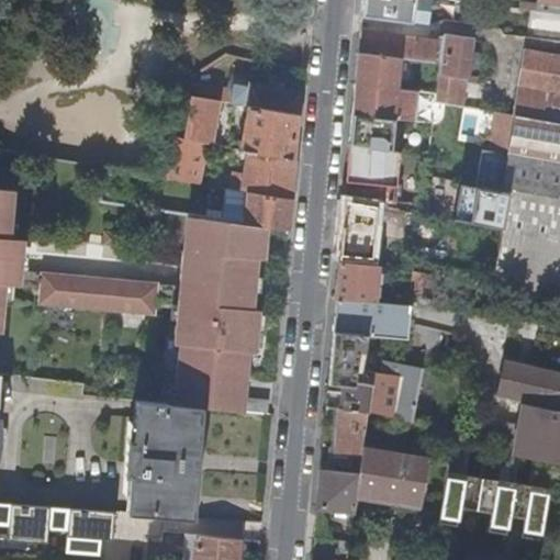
[(35,37),(42,38),(48,2),(43,0),(35,37)]
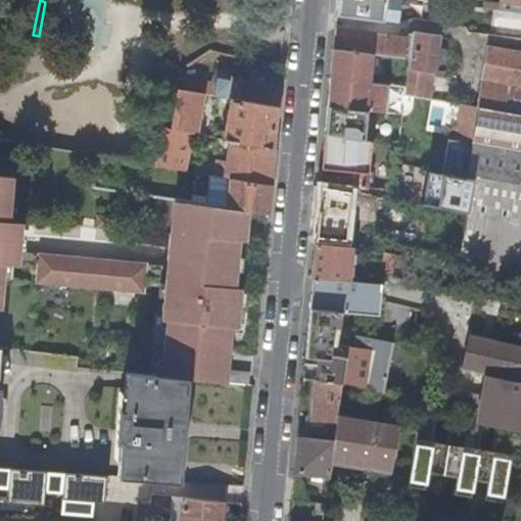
[(387,22),(389,2),(388,0),(339,0),(339,4),(338,16),(372,20),(387,22)]
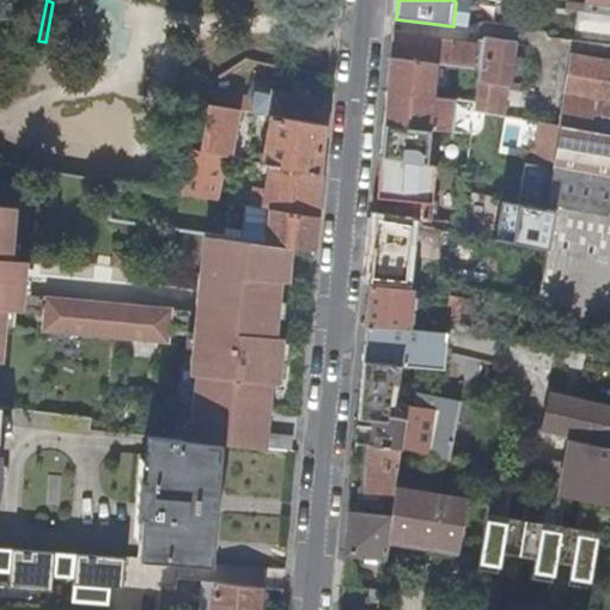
[(609,0),(589,0),(587,7),(586,13),(609,17),(609,0)]
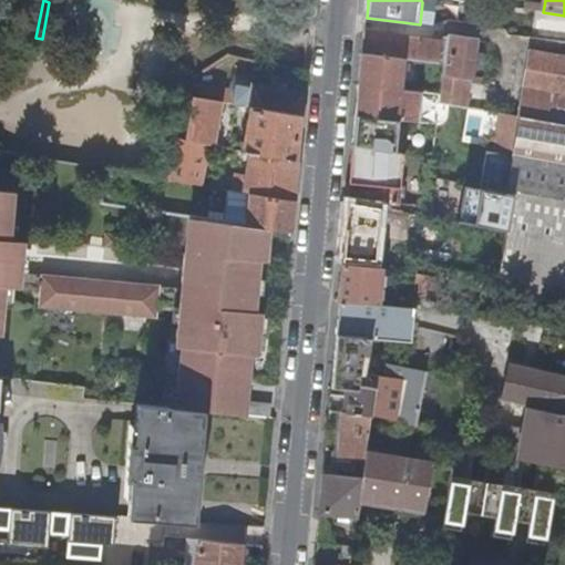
[(418,62),(421,38),(366,32),(365,39),(363,55),(406,61),(418,62)]
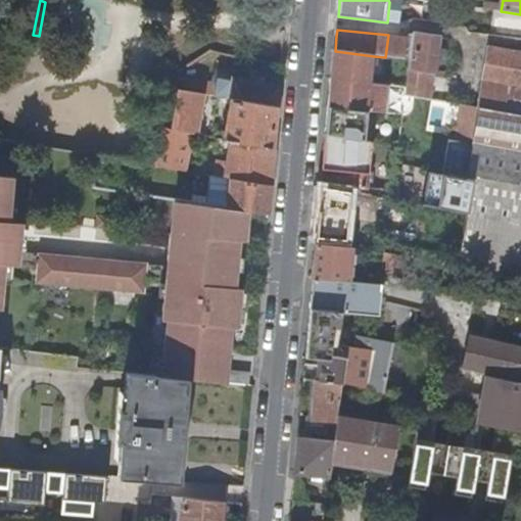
[(437,73),(437,70),(441,38),(417,34),(408,36),(404,59),(412,60),(407,89),(406,95),(432,99),(435,77),(436,73),(437,73)]
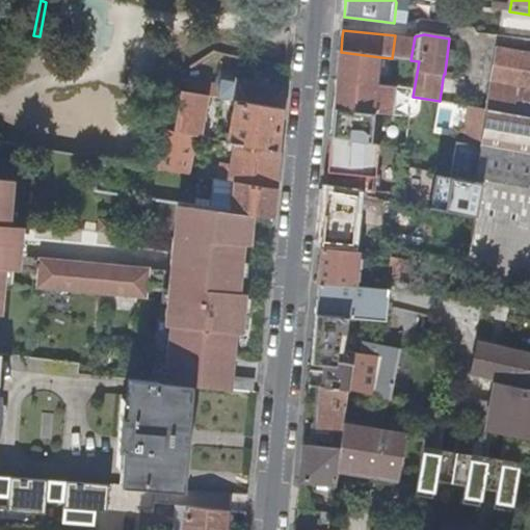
[(411,60),(415,36),(408,37),(395,35),(392,58),(411,60)]
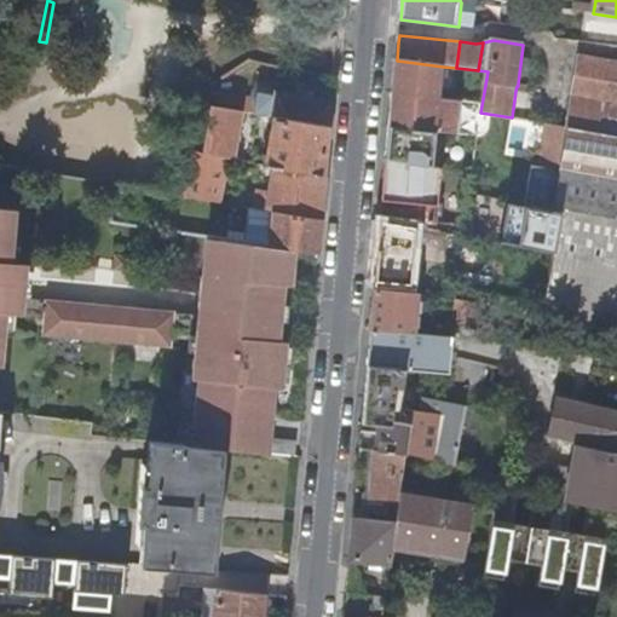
[(27,56),(28,48),(16,46),(13,53),(27,56)]
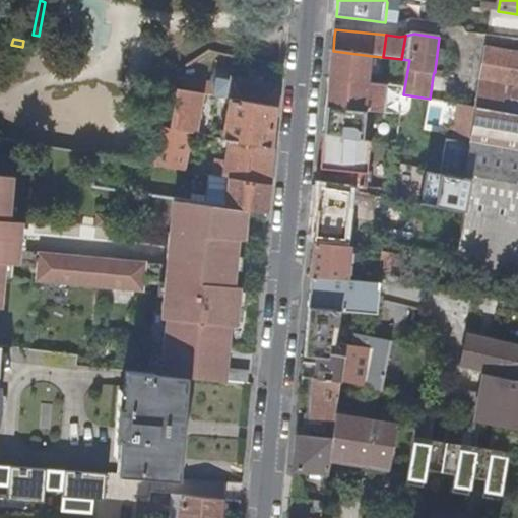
[(517,53),(488,48),(476,107),(517,114),(517,53)]
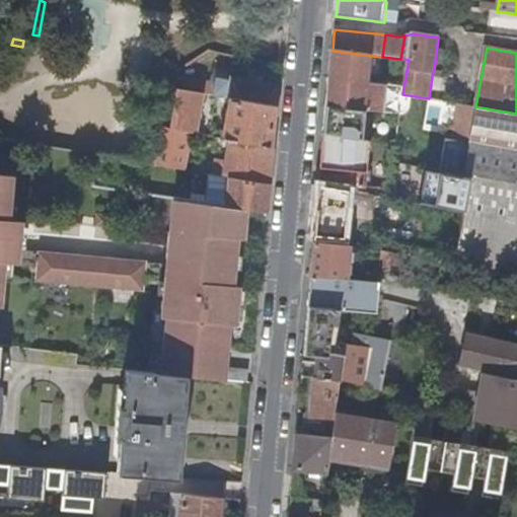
[(368,83),(371,56),(333,51),(330,66),(329,77),(368,83)]
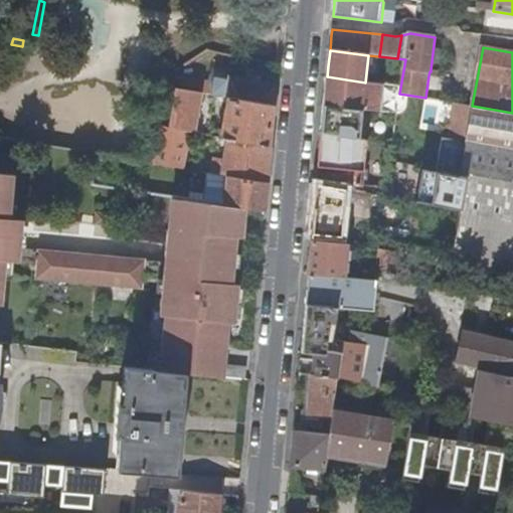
[(188,77),(177,74),(177,77),(175,88),(202,93),(209,94),(274,106),(276,84),(229,75),(228,80),(215,77),(214,82),(188,77)]
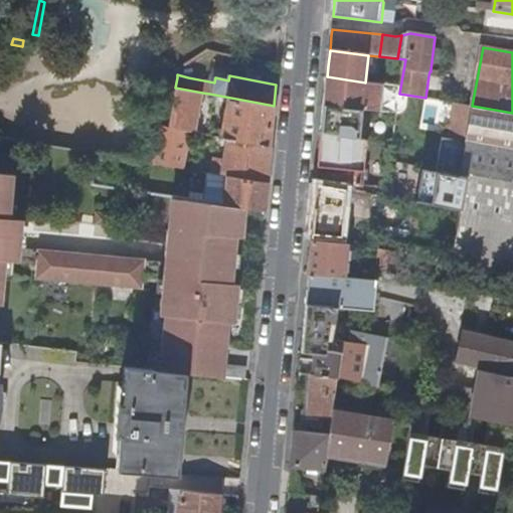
[(378,112),(381,84),(365,82),(327,76),(326,89),(325,105),(362,110),(378,112)]
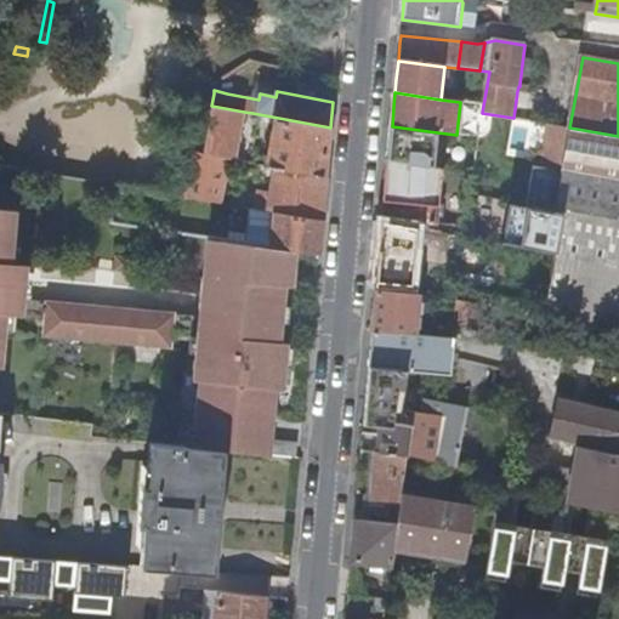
[(236,159),(244,112),(211,106),(203,154),(236,159)]
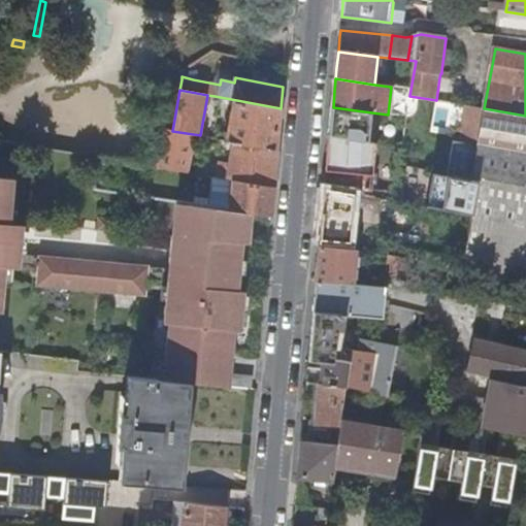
[(231,104),(225,140),(233,141),(276,150),(278,128),(281,108),(215,96),(215,101),(220,102),(220,104),(227,105),(231,104)]
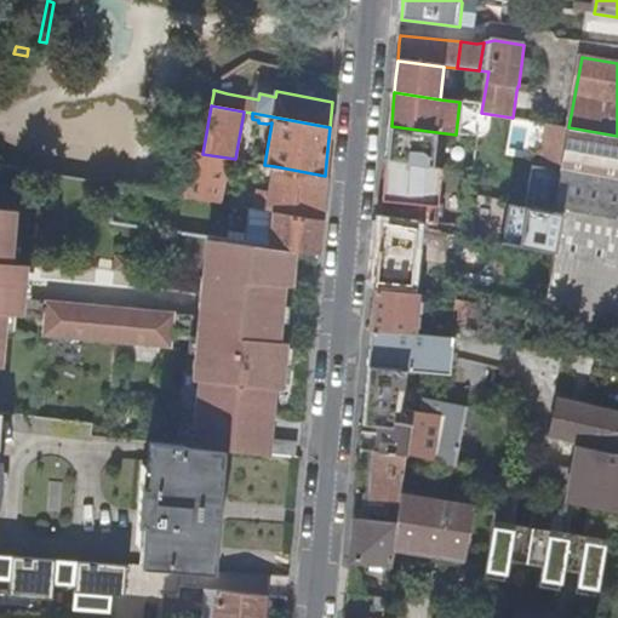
[(553,125),(545,166),(561,171),(568,127),(553,125)]
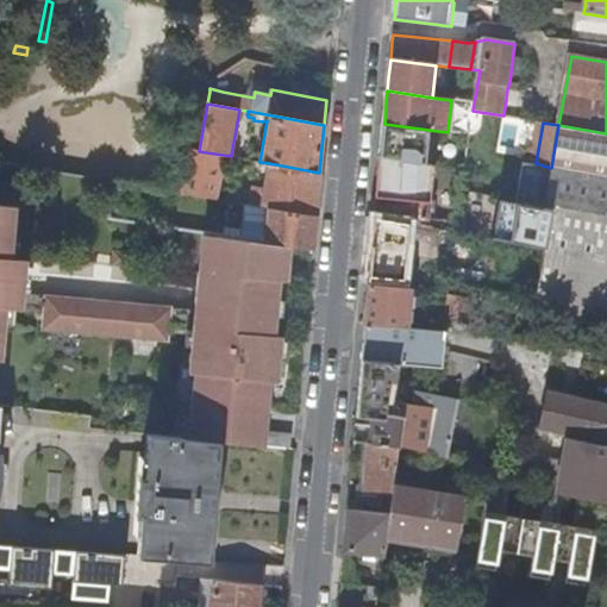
[(425,166),(429,130),(385,124),(382,141),(381,158),(425,166)]
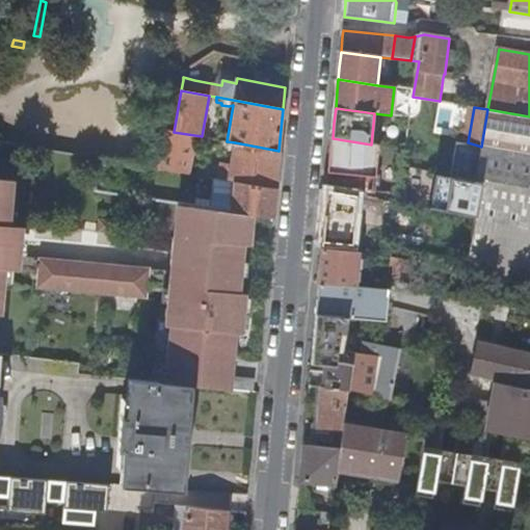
[(529,116),(487,109),(481,147),(468,142),(458,141),(449,177),(482,185),(476,217),(468,265),(467,269),(517,279),(520,280),(529,282),(529,116)]
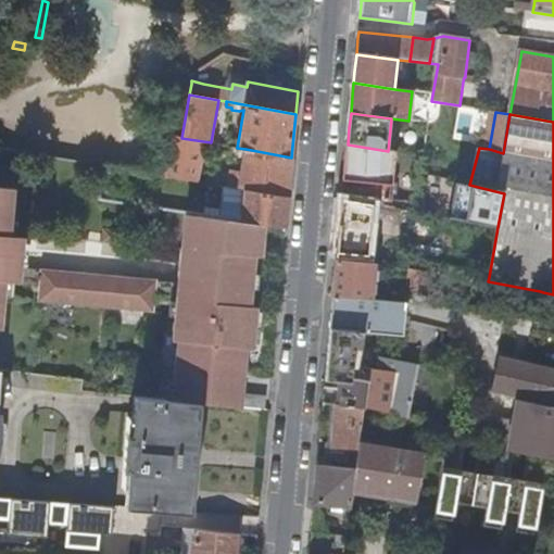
[(211,149),(212,143),(211,142),(181,138),(173,136),(164,176),(197,181),(204,148),(211,149)]
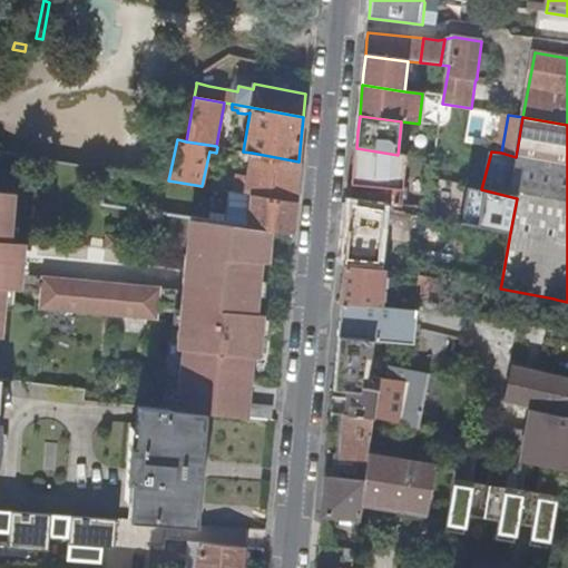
[(236,163),(238,150),(218,147),(216,159),(236,163)]
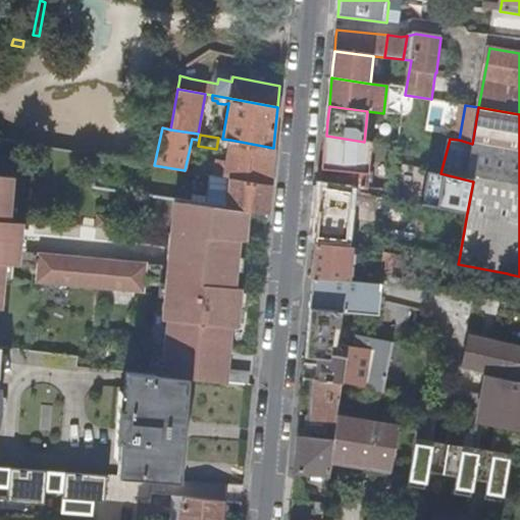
[(367,188),(371,143),(364,142),(326,136),(324,157),(323,168),(341,170),(343,174),(342,186),(367,188)]
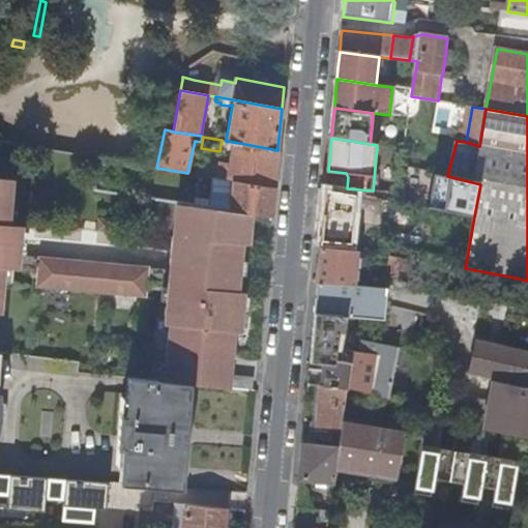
[(222,140),(220,151),(220,152),(232,154),(234,142),(226,141),(222,140)]
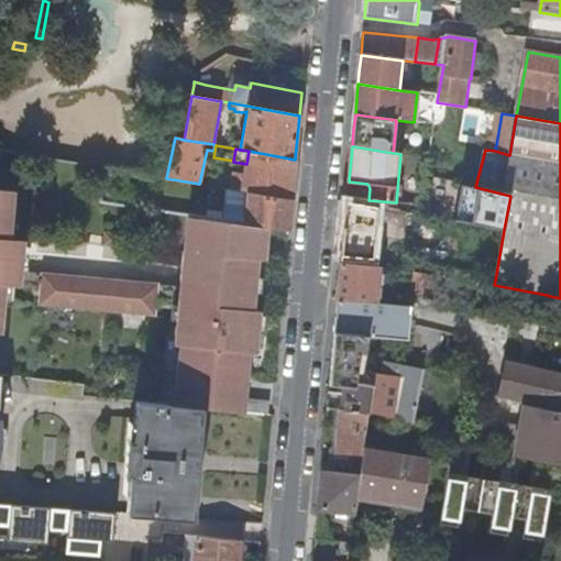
[(249,151),(246,164),(242,190),(250,191),(292,199),(294,180),(295,160),(249,151)]
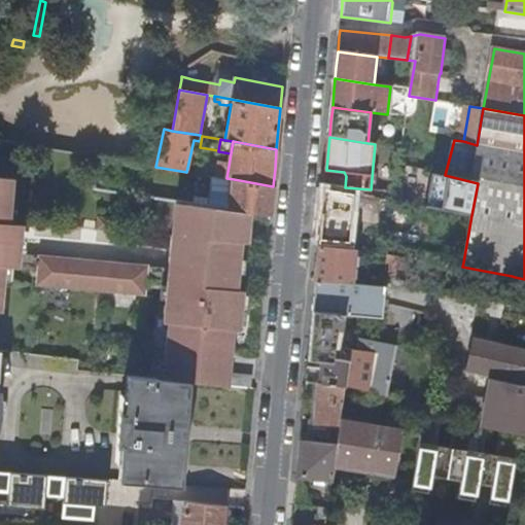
[(461,214),(466,181),(418,175),(414,207),(461,214)]
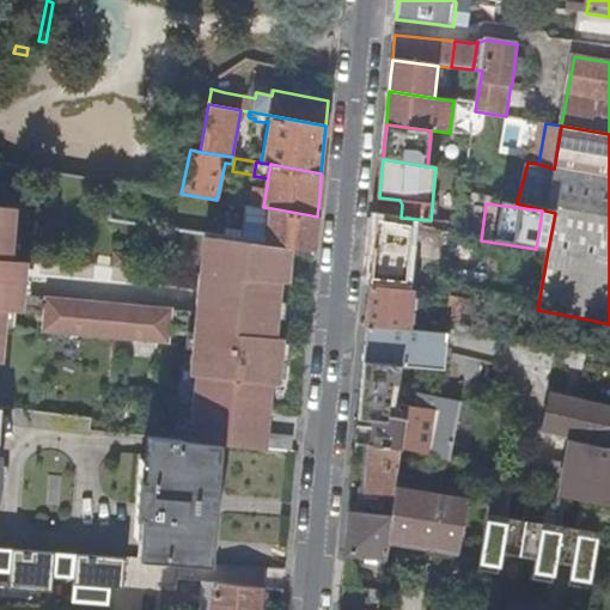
[(297,452),(298,435),(268,434),(273,383),(280,383),(284,337),(276,336),(279,321),(280,302),(282,281),(288,282),(292,246),(267,243),(217,236),(213,274),(207,273),(200,273),(199,290),(199,294),(196,312),(148,309),(148,311),(138,310),(138,307),(81,303),(80,305),(69,304),(69,302),(24,297),(17,297),(19,274),(26,275),(28,264),(12,262),(17,211),(0,208),(0,365),(2,366),(7,313),(47,317),(44,336),(170,347),(171,329),(195,330),(194,351),(199,352),(190,441),(215,444),(297,452)]
